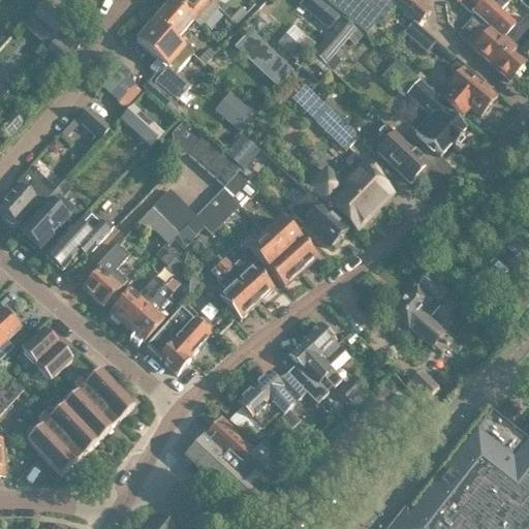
[(169,0),(152,20),(174,39),(191,20),(169,0)]
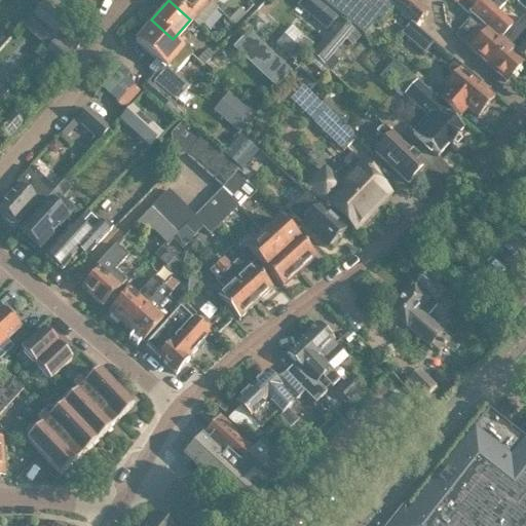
[(190,20),(199,28),(216,8),(207,0),(167,0),(168,0),(190,20)]
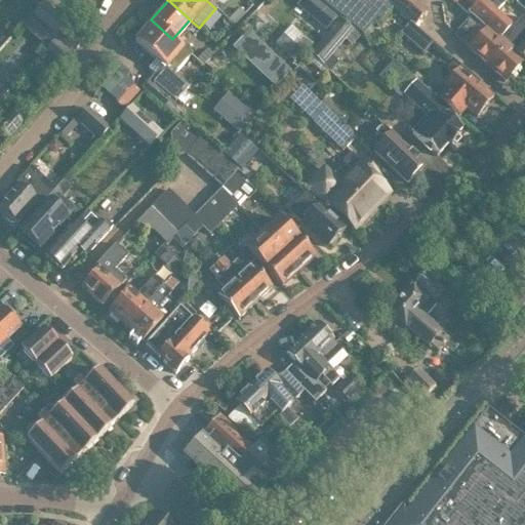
[(319,0),(298,0),(296,3),(326,28),(336,15),(337,15),(319,0)]
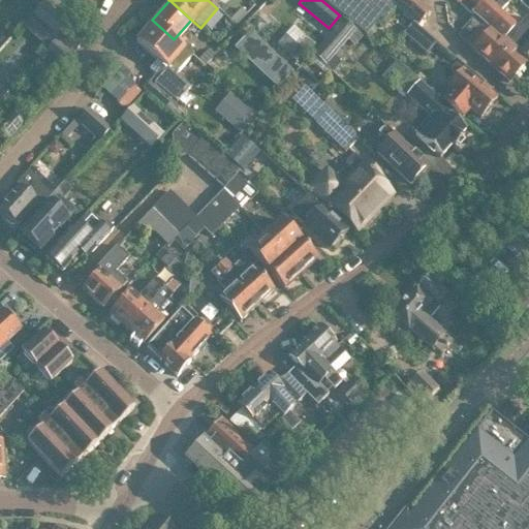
[(325,0),(366,32),(372,25),(379,16),(382,19),(395,4),(390,0),(325,0)]
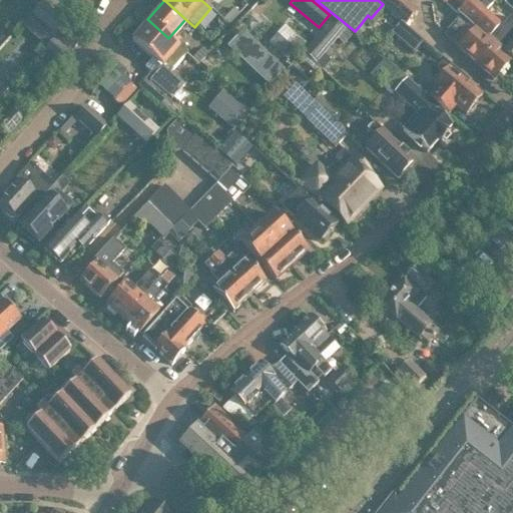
[(383,0),(385,1),(387,3),(406,20),(418,7),(410,0),(383,0)]
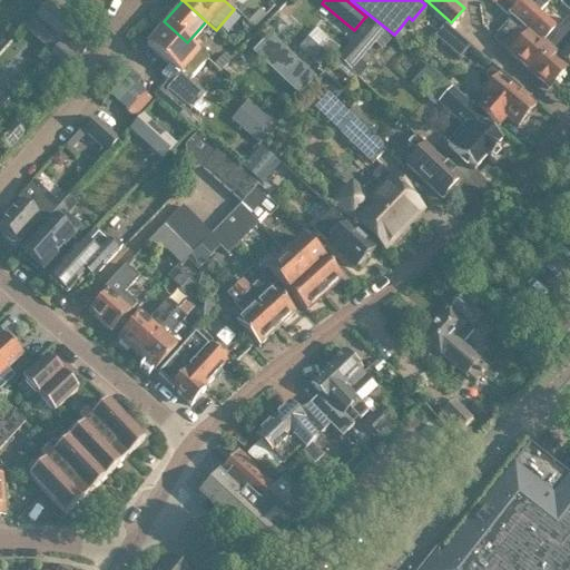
[(548,85),(564,66),(539,41),(554,25),(527,0),(522,0),(504,20),(516,31),(503,45),(548,85)]
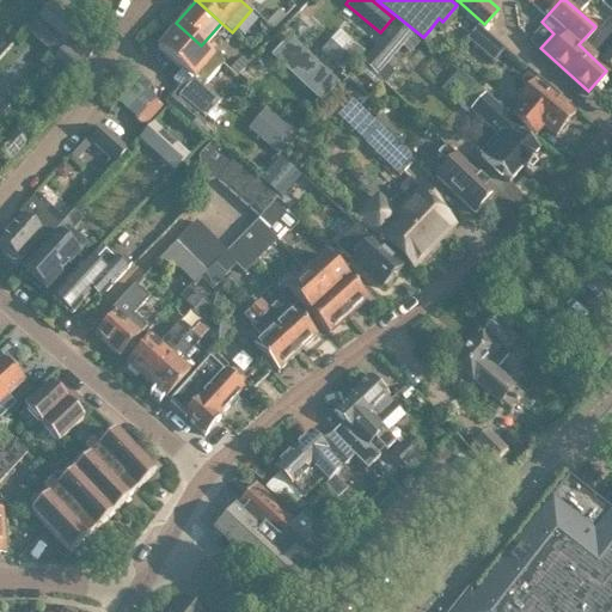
[(611,0),(600,0),(599,2),(611,13),(611,0)]
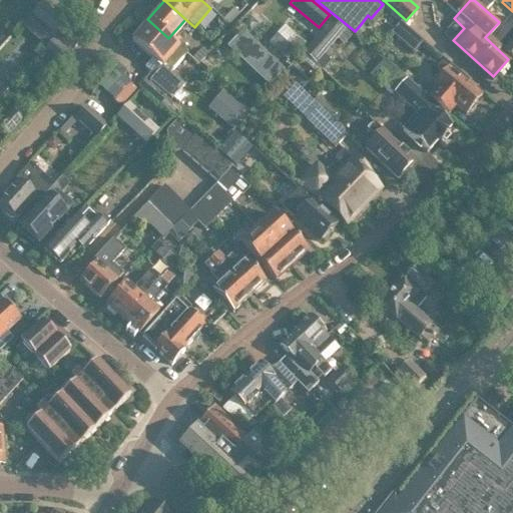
[(53,32),(64,20),(42,2),(32,14),(53,32)]
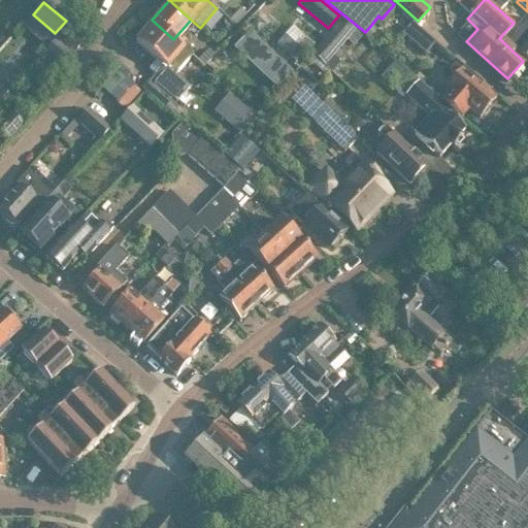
[(237,7),(228,18),(233,23),(243,12),(237,7)]
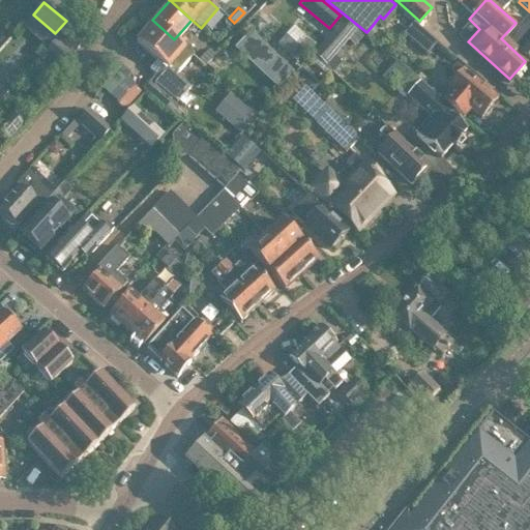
[(355,29),(340,16),(329,28),(318,41),(332,55),(355,29)]
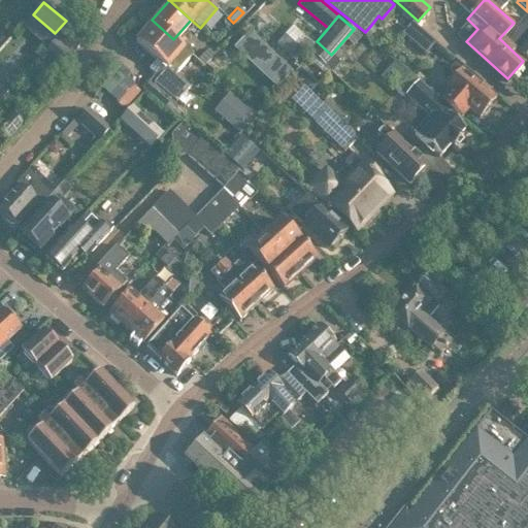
[(516,50),(527,60),(527,18),(525,15),(504,39),(516,50)]
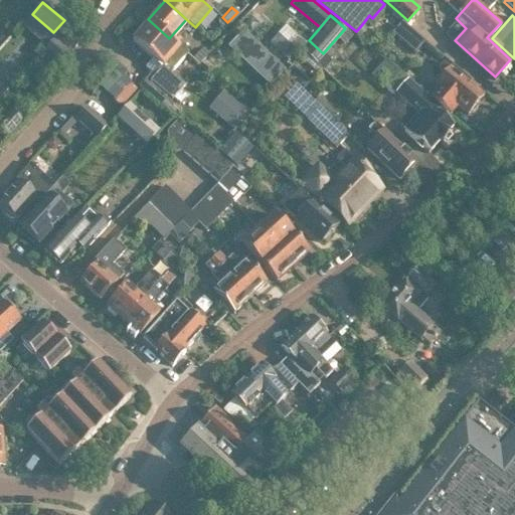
[(177,45),(169,38),(148,19),(131,39),(152,57),(161,65),(162,65),(169,71),(178,61),(186,52),(177,45)]
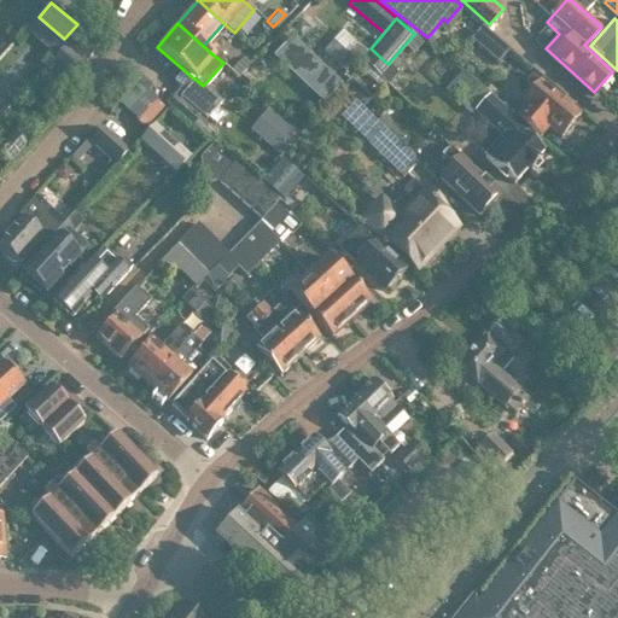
[(471,36),(496,59),(507,47),(482,24),(471,36)]
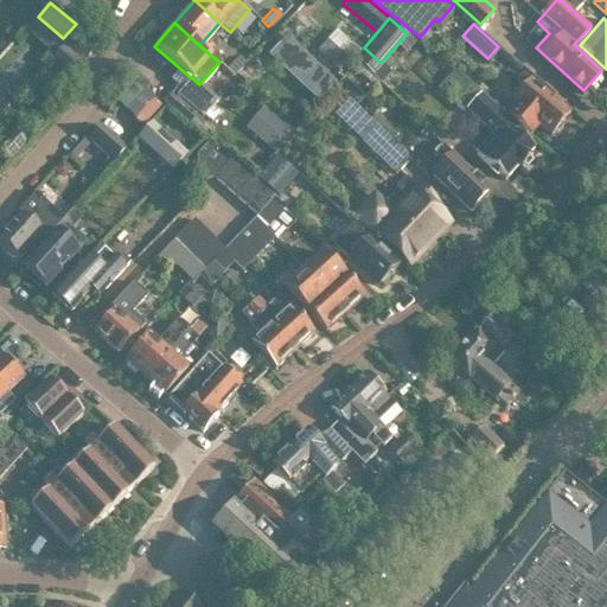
[(438,37),(427,29),(420,37),(430,46),(438,37)]
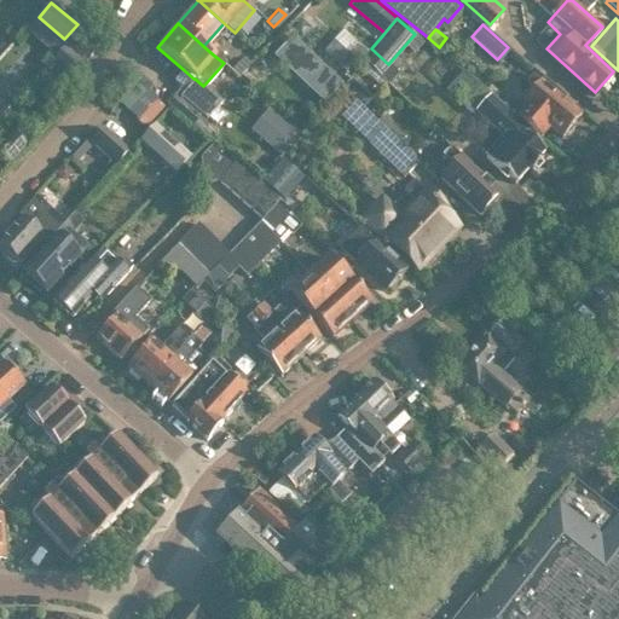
[(333,39),(322,51),(347,71),(366,50),(350,34),(340,45),(333,39)]
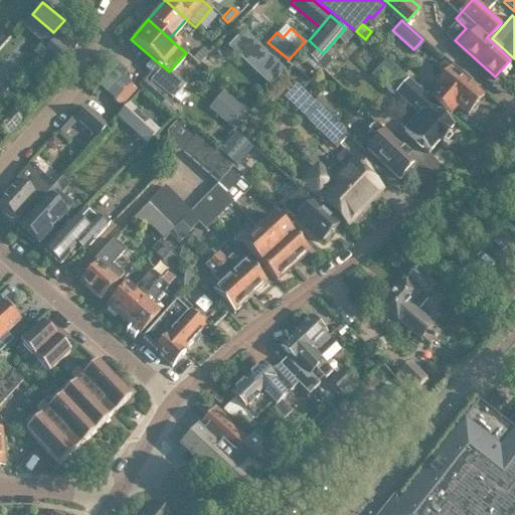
[(242,30),(227,45),(255,71),(271,56),(242,30)]
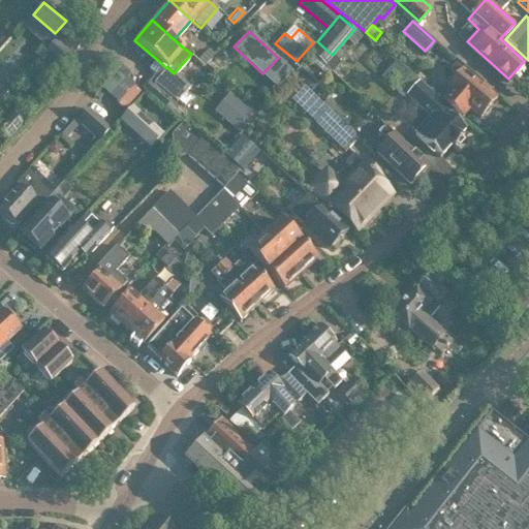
[(68,52),(54,38),(45,49),(60,61),(68,52)]
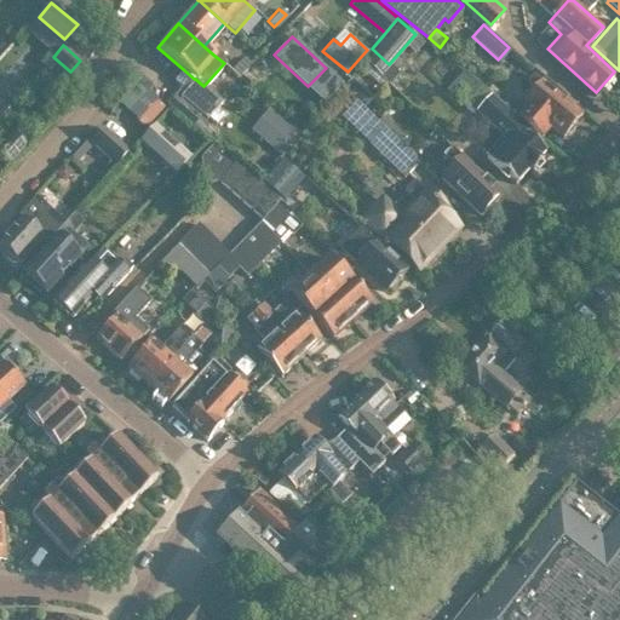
[(247,65),(239,76),(248,86),(270,63),(259,53),(247,65)]
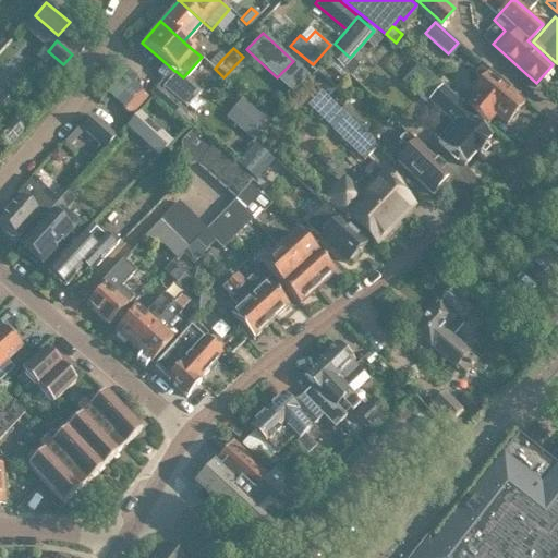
[(215,52),(206,61),(215,69),(222,59),(215,52)]
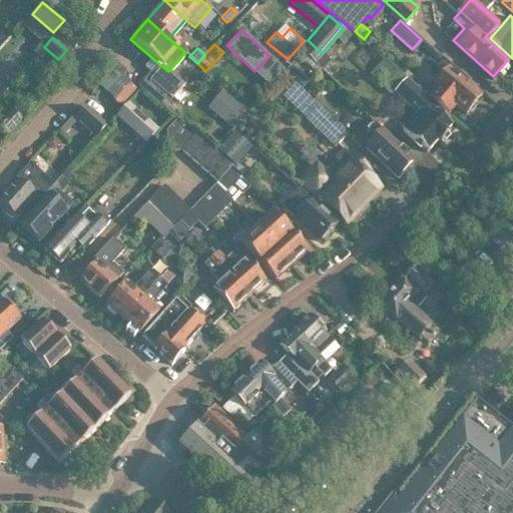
[(436,85),(429,94),(449,110),(456,102),(467,110),(469,108),(472,108),(475,103),(475,100),(482,92),(441,59),(437,66),(443,71),(433,83),(436,85)]
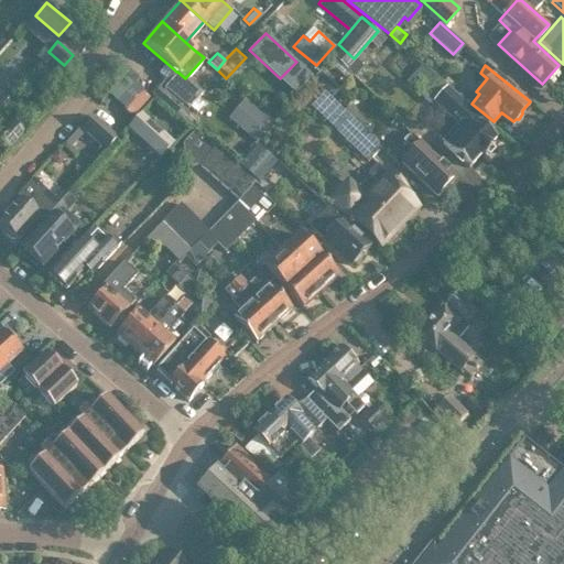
[(310,78),(329,97),(338,87),(320,68),(310,78)]
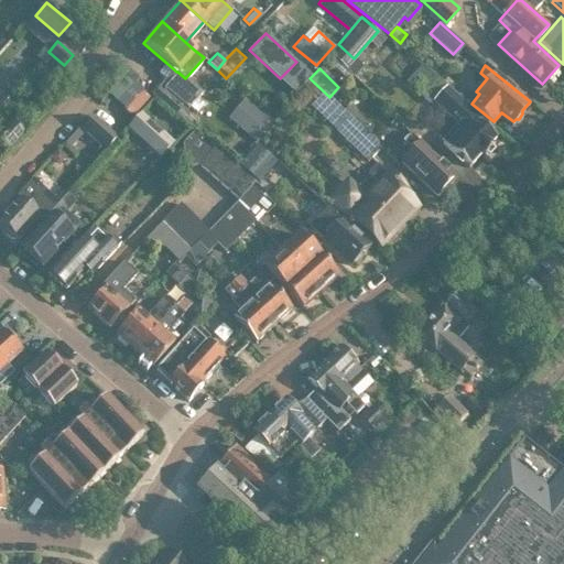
[(176,72),(167,82),(188,99),(197,89),(185,78),(177,72),(176,72)]
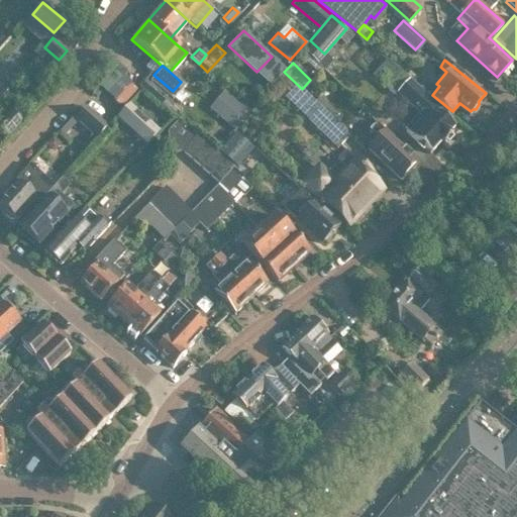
[(150,72),(138,85),(161,105),(173,91),(153,75),(150,72)]
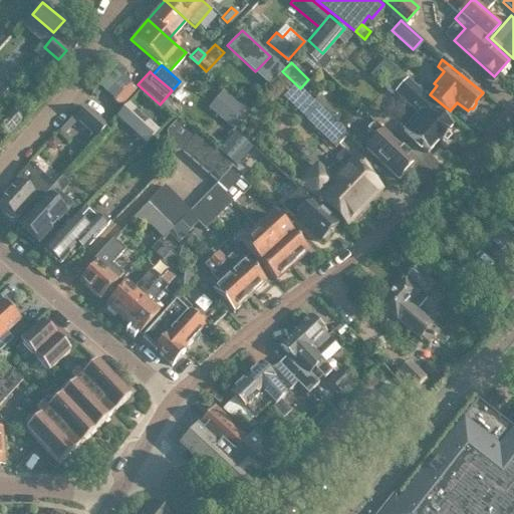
[(271,83),(276,78),(269,72),(264,78),(271,83)]
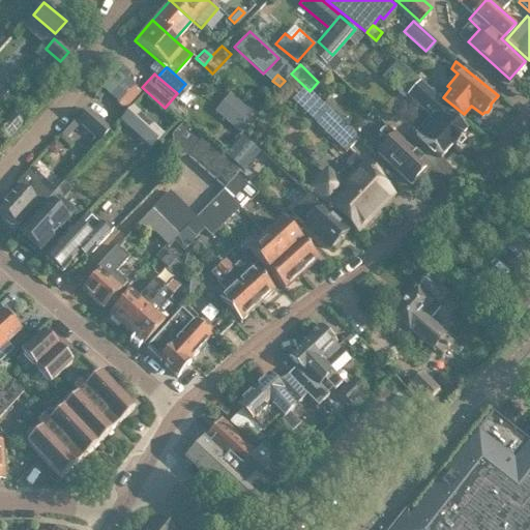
[(407,94),(431,116),(415,133),(440,155),(451,143),(454,145),(463,137),(460,134),(465,128),(449,115),(452,111),(419,81),(407,94)]
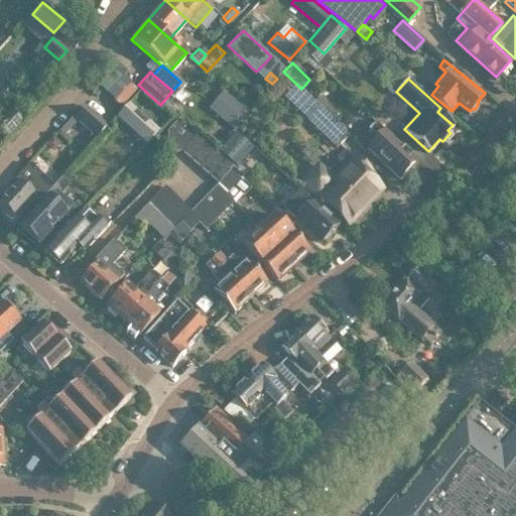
[(231,94),(216,111),(232,125),(247,108),(231,94)]
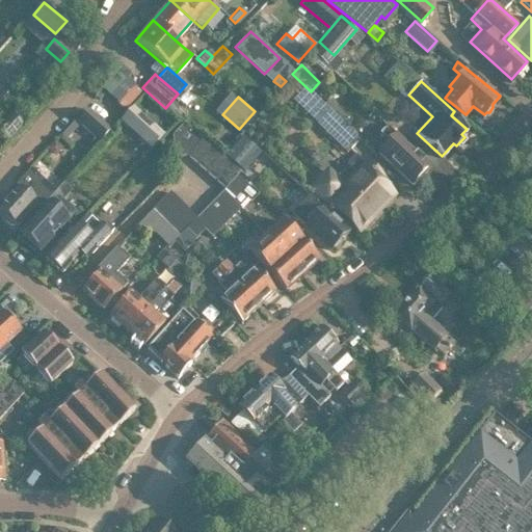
[(178,102),(169,111),(177,117),(185,109),(178,102)]
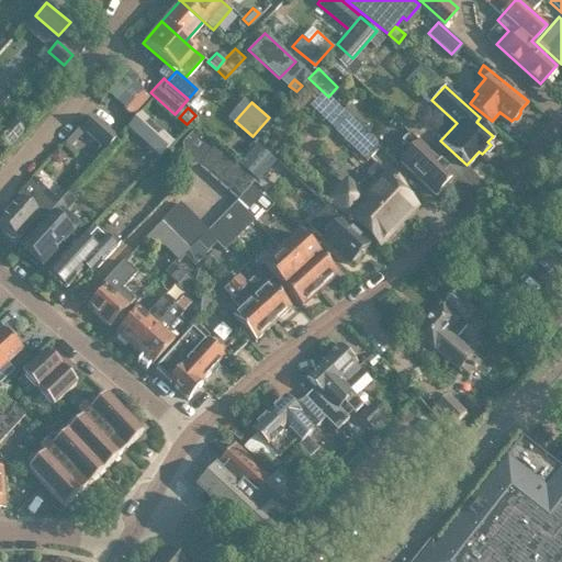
[(133,133),(147,117),(139,111),(125,126),(133,133)]
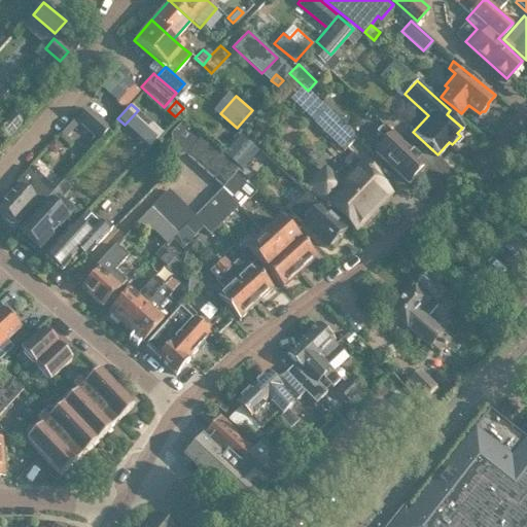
[(77,118),(99,138),(108,128),(86,107),(77,118)]
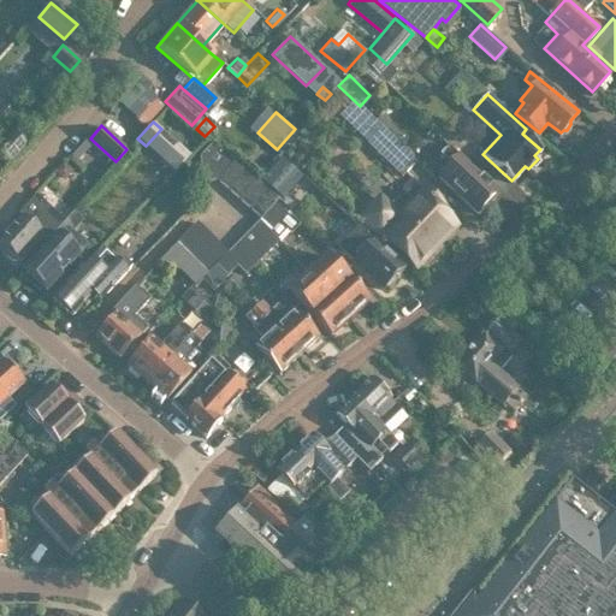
[(380,126),(378,128),(366,142),(401,176),(415,160),(380,126)]
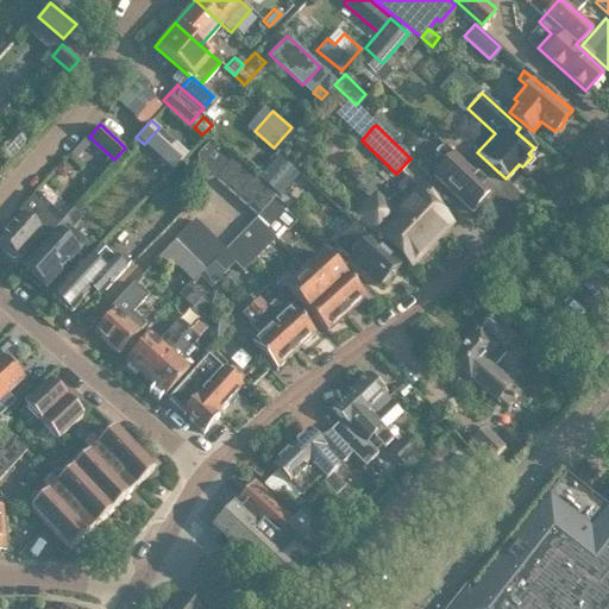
[(12,129),(0,142),(0,148),(8,156),(23,139),(12,129)]
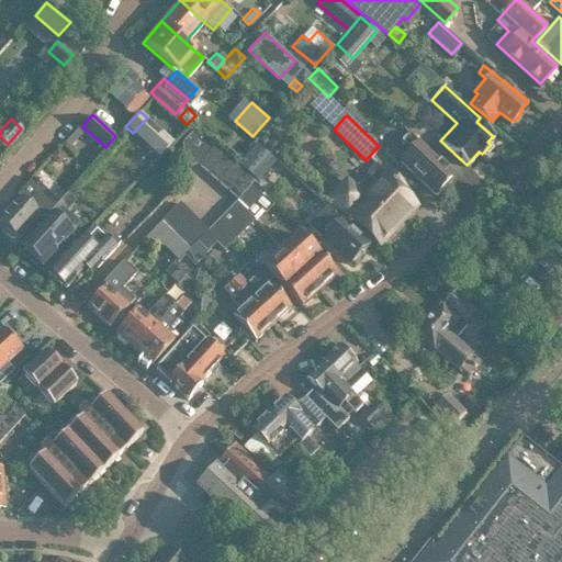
[(147,145),(158,156),(172,141),(160,130),(147,145)]
